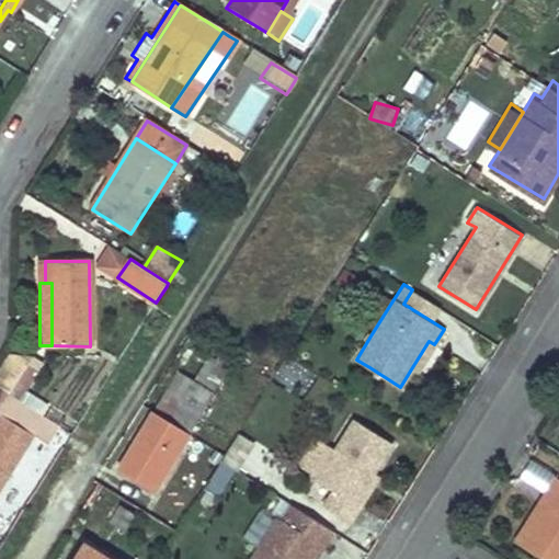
[(438,307),(412,289),(403,304),(431,320),(438,307)]
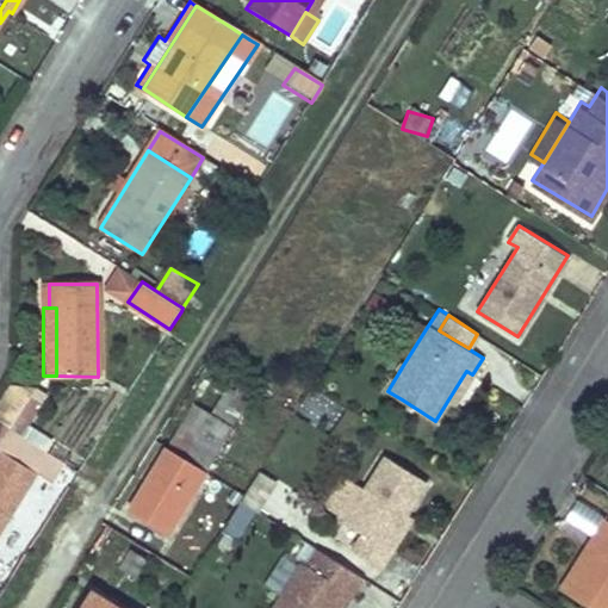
[(426,329),(413,321),(392,353),(405,361),(426,329)]
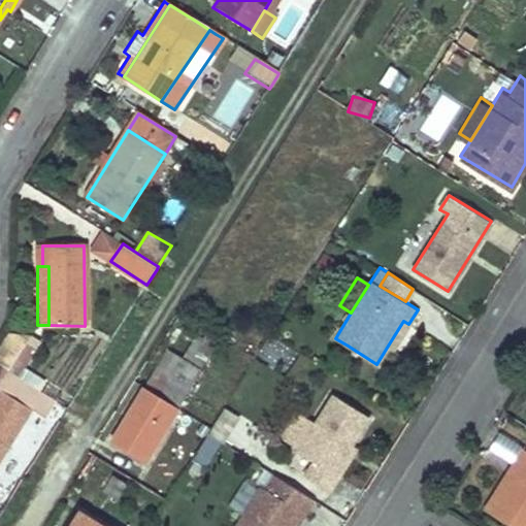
[(408,324),(403,321),(388,346),(393,349),(408,324)]
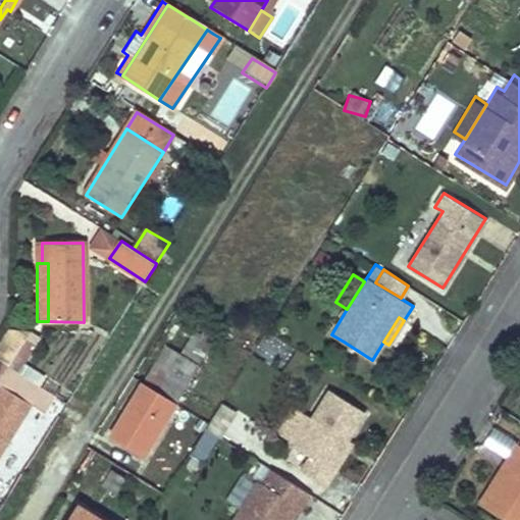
[(204,327),(185,360),(197,367),(216,334),(204,327)]
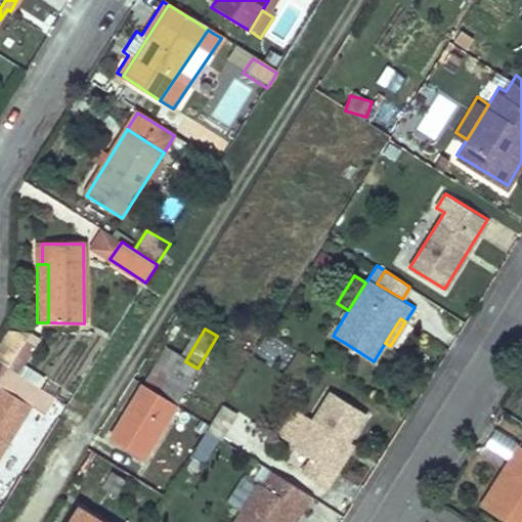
[(11,331),(0,347),(0,358),(16,368),(36,338),(27,332),(11,331)]
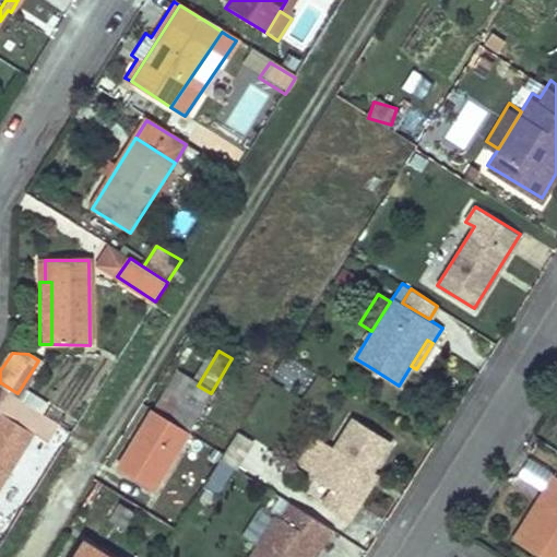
[(175,372),(117,467),(133,475),(131,478),(153,489),(198,415),(202,418),(206,412),(202,409),(211,393),(198,386),(175,372)]
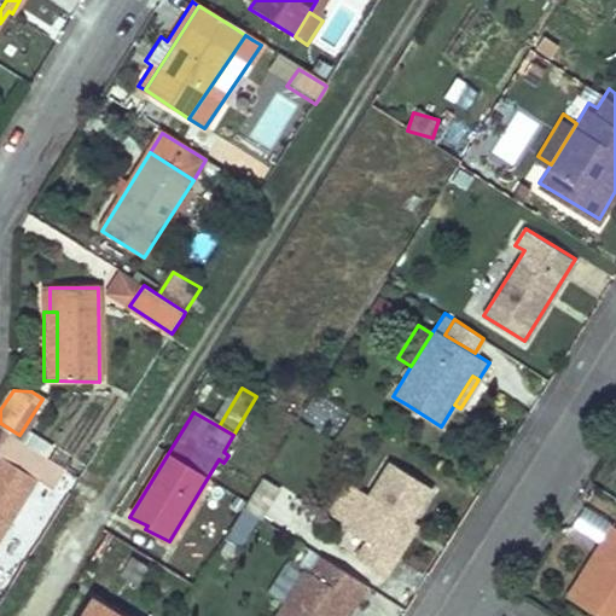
[(0,449),(10,436),(0,430),(0,449)]
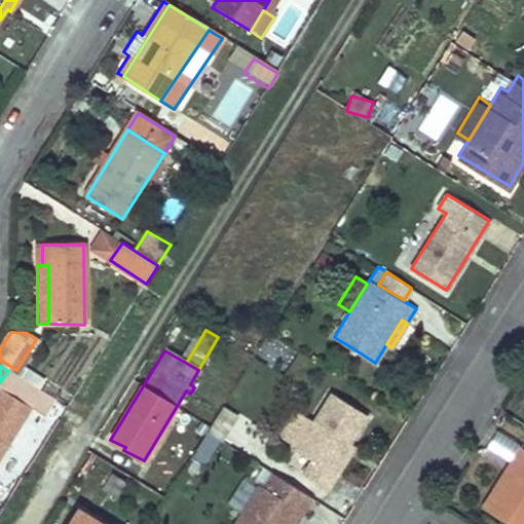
[(0,391),(0,458),(31,410),(46,420),(59,403),(29,383),(26,382),(8,371),(0,382),(0,391)]
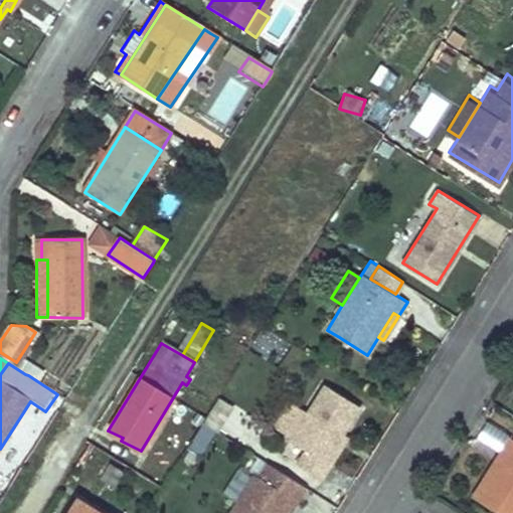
[(364,409),(324,384),(308,410),(307,412),(292,436),(291,439),(306,448),(297,464),(316,475),(341,435),(347,438),(364,409)]
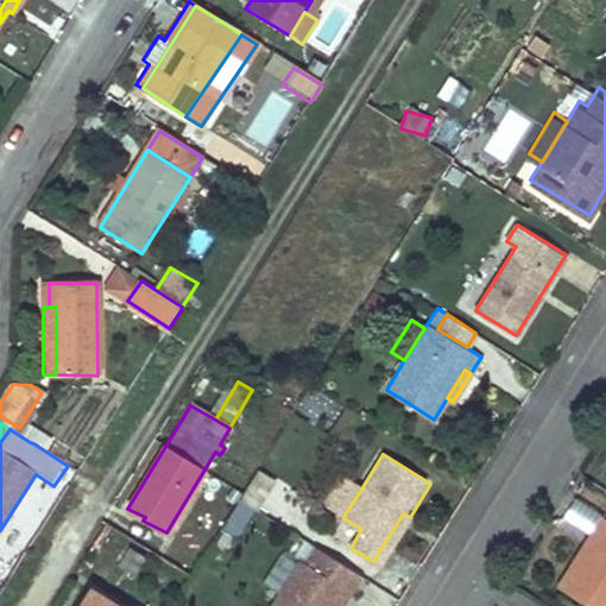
[(272,480),(256,471),(238,498),(254,507),(272,480)]
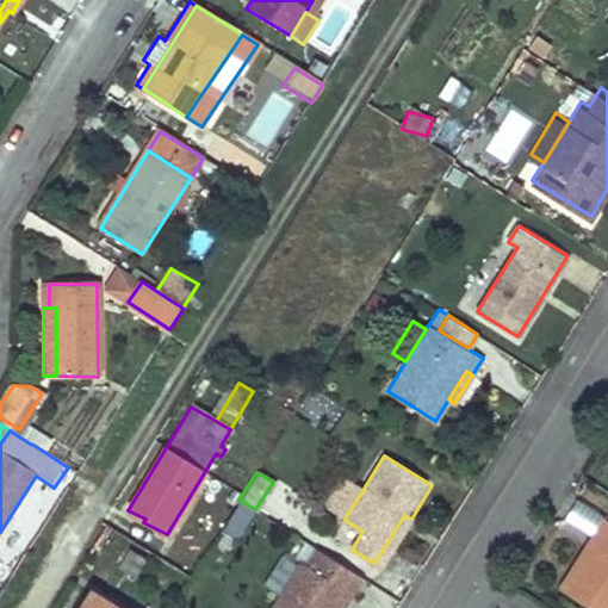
[(365,486),(343,472),(324,503),(346,516),(364,489),(365,486)]
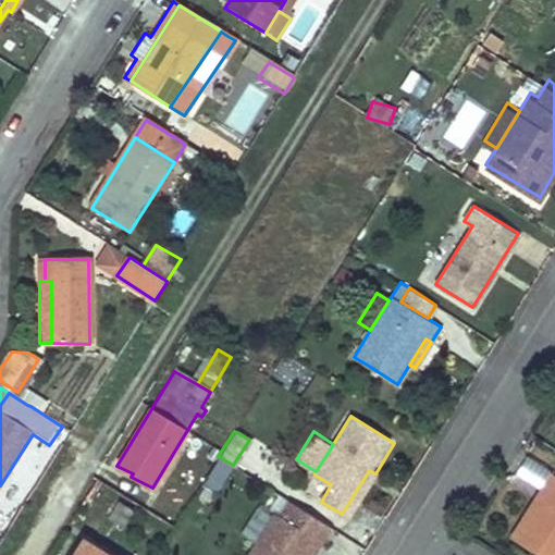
[(526,458),(514,472),(531,488),(543,473),(526,458)]
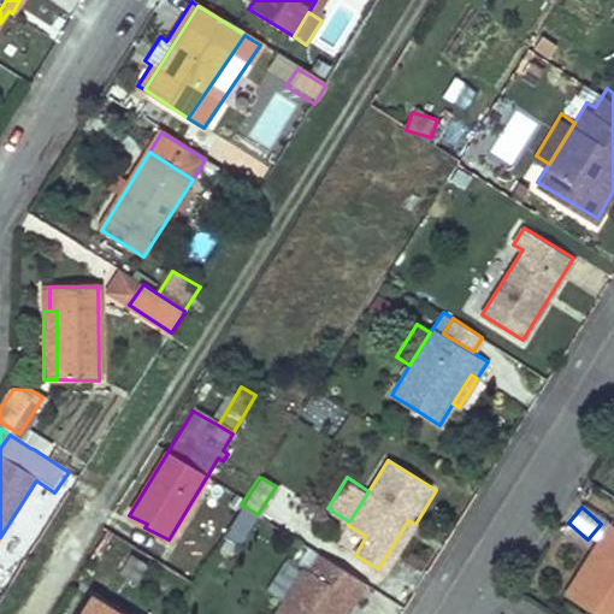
[(415,524),(408,520),(389,550),(396,554),(415,524)]
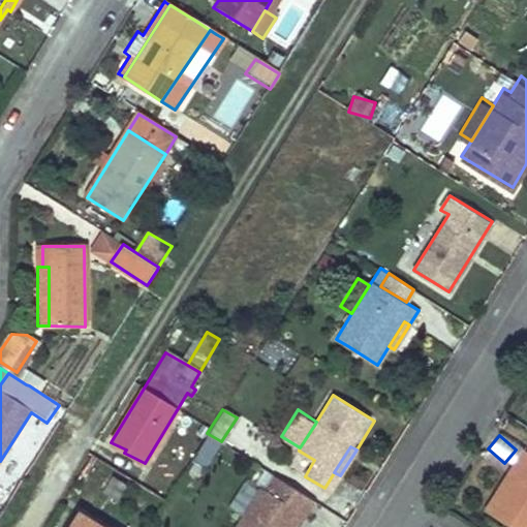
[(526,526),(526,454),(522,451),(513,466),(518,468),(503,491),(489,516),(506,526),(526,526)]
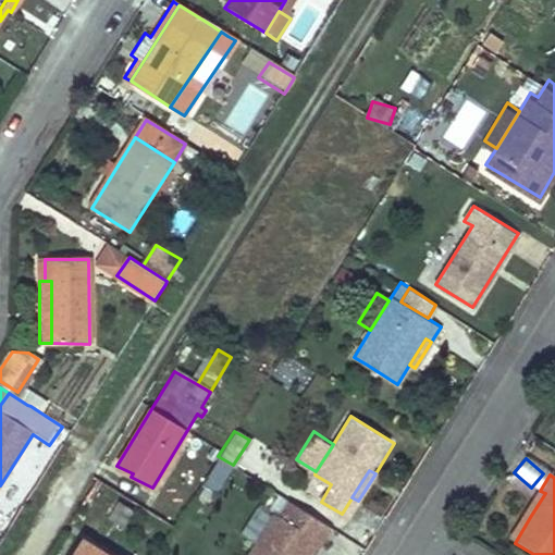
[(310,554),(330,525),(274,491),(266,505),(275,510),(247,554),(303,554),(304,553),(306,554),(310,554)]
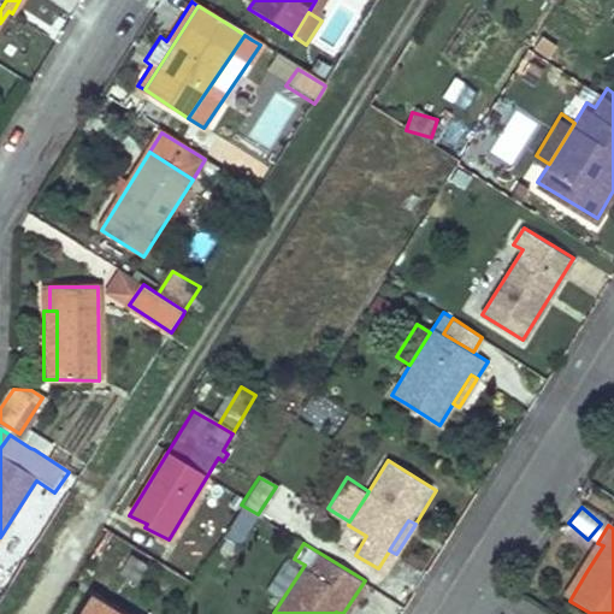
[(603,545),(597,543),(580,568),(586,572),(603,545)]
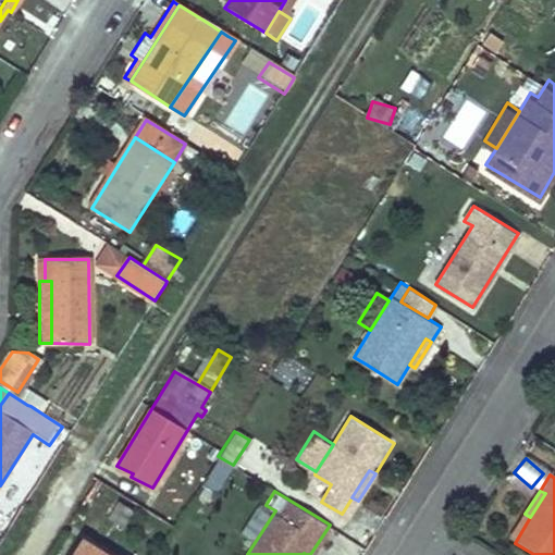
[(118,505),(108,520),(120,528),(130,512),(118,505)]
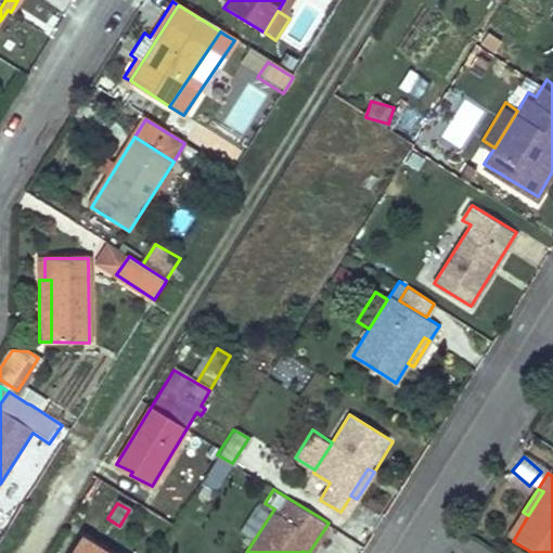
[(102,552),(81,540),(73,552),(102,552)]
